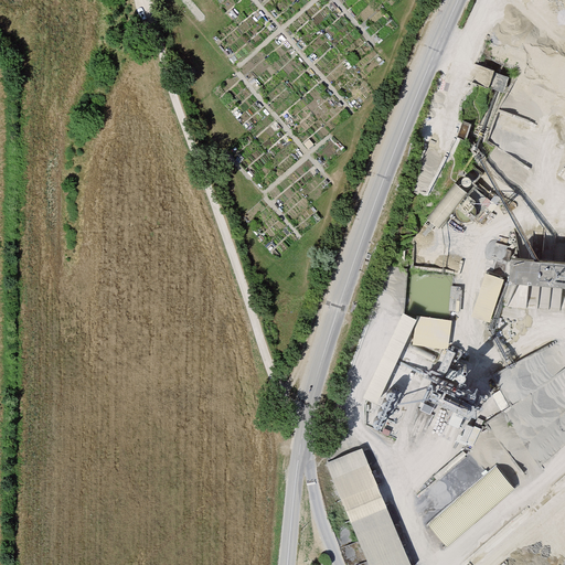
[(507,275),(564,280),(564,256),(509,251),(507,275)]
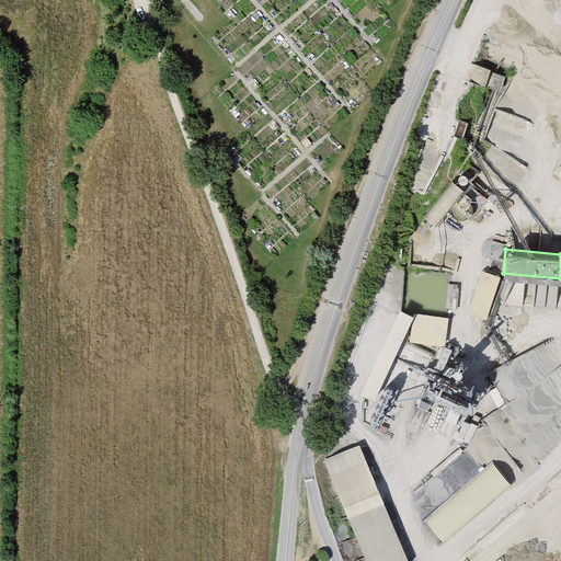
[(483,368),(398,318),(361,403),(363,425),(386,443),(395,421),(467,454),(479,431),(483,368)]
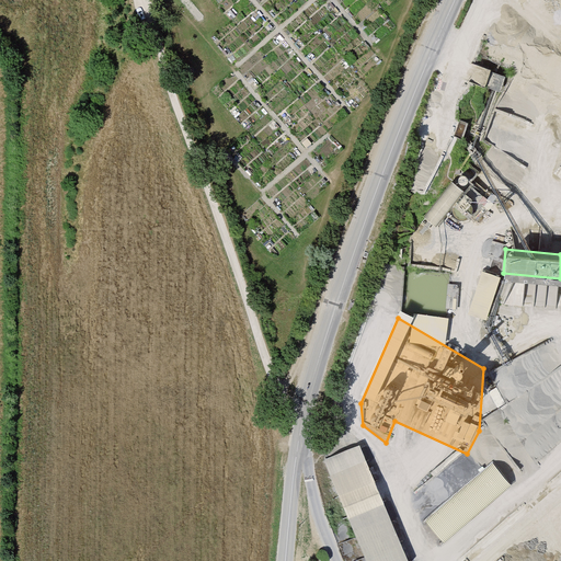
[(408,560),(362,442),(325,456),(366,560),(408,560)]
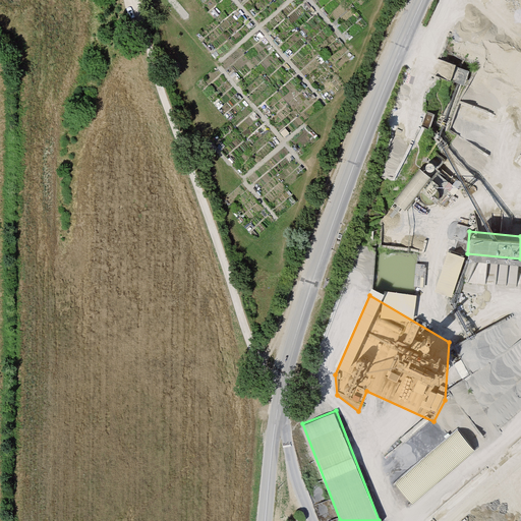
[(395,480),(413,501),(475,448),(457,427),(395,480)]
